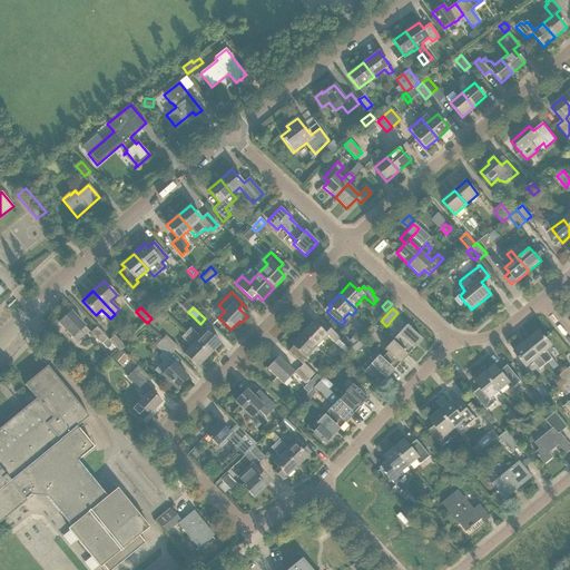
[(89,332),(85,326),(71,312),(59,323),(72,337),(79,331),(85,336),(89,332)]
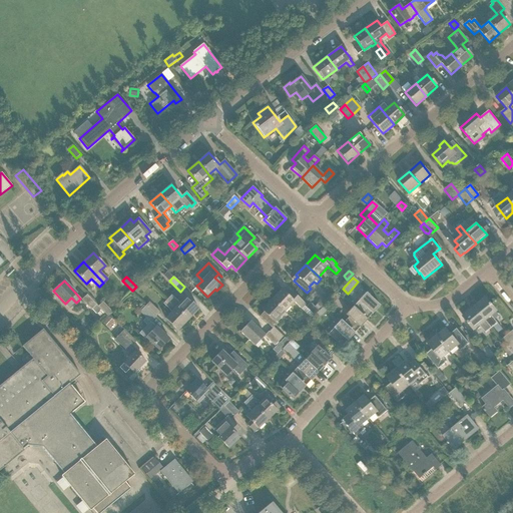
[(272,300),(284,312),(294,302),(302,310),(306,305),(293,293),(289,297),(281,290),(272,300)]
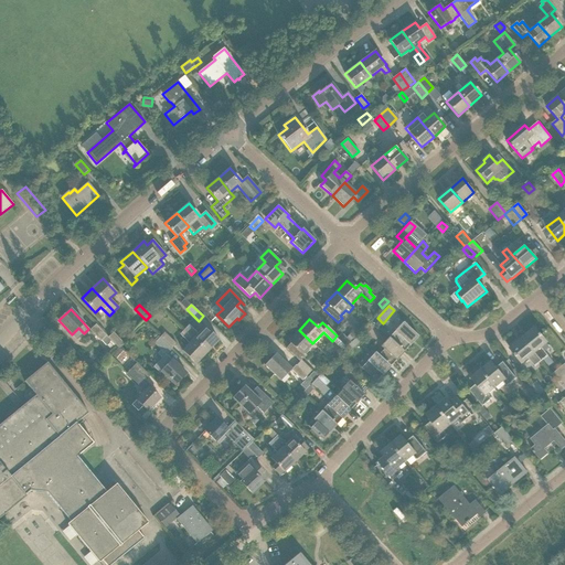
[(392,340),(404,351),(409,345),(418,337),(403,322),(394,331),(397,334),(392,340)]
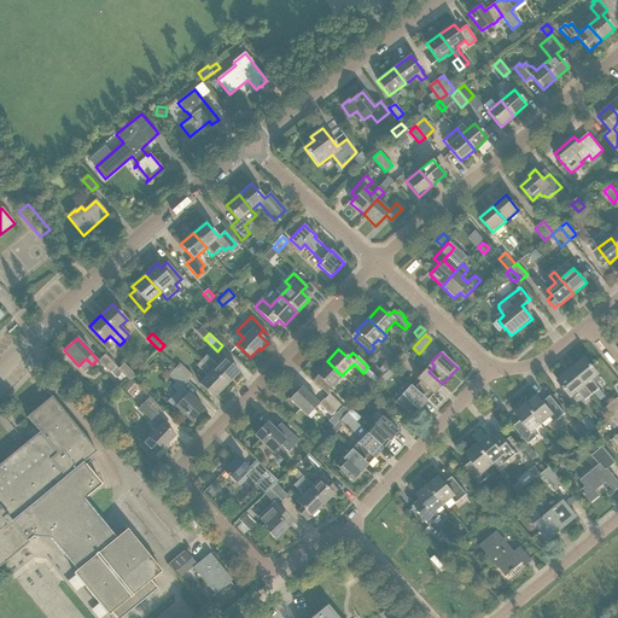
[(122,373),(118,369),(116,367),(105,355),(98,361),(110,373),(116,378),(122,373)]
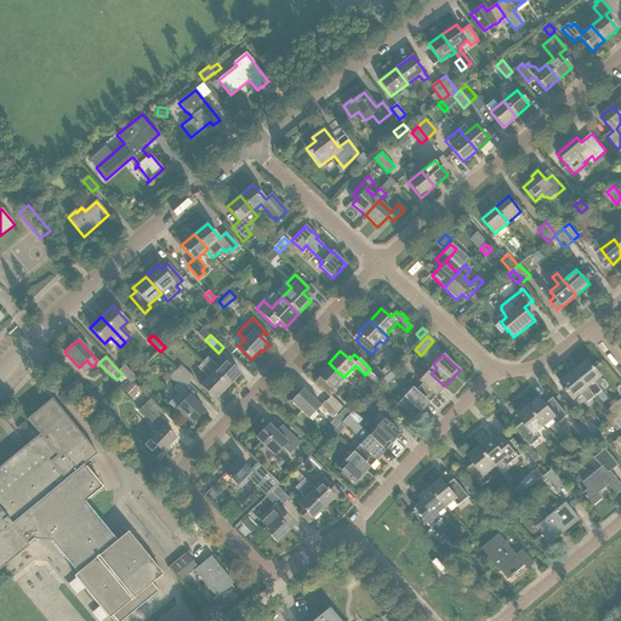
[(203,362),(228,387),(240,374),(226,359),(217,368),(208,357),(203,362)]
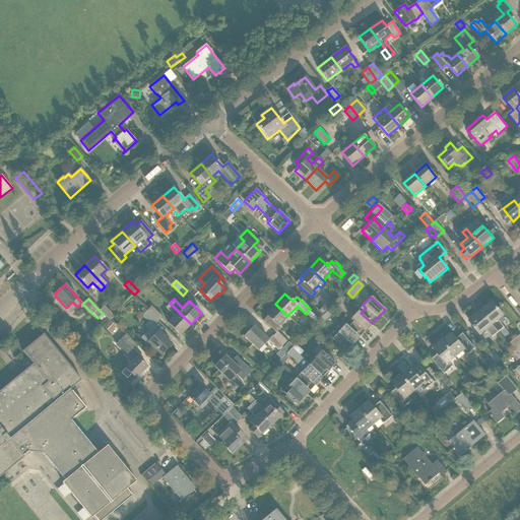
[(498,332),(499,333),(505,328),(498,320),(504,315),(493,302),(481,312),(498,332)]
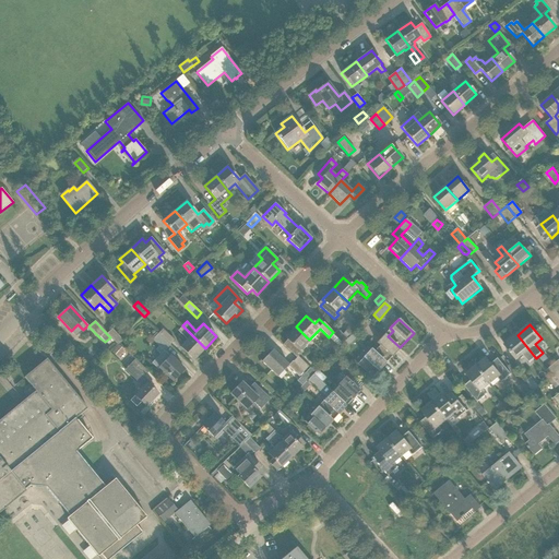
[(193,360),(205,348),(182,325),(178,331),(187,340),(180,347),(193,360)]
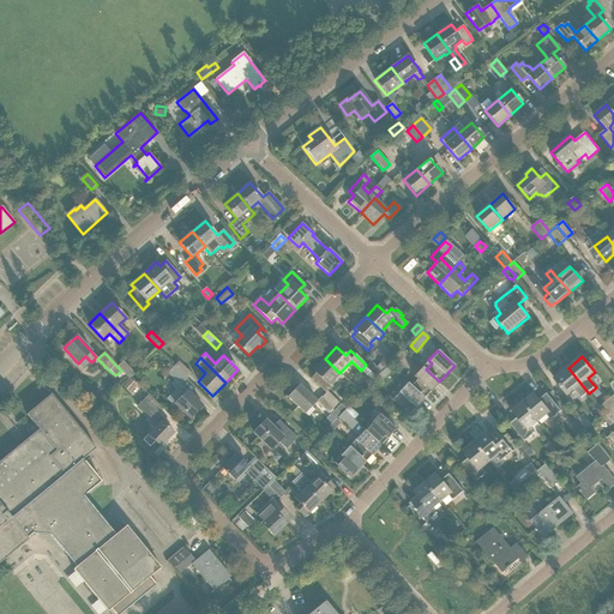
[(329,385),(339,373),(325,359),(313,371),(315,373),(311,379),(326,393),(321,397),(333,409),(339,403),(327,391),(331,387),(329,385)]
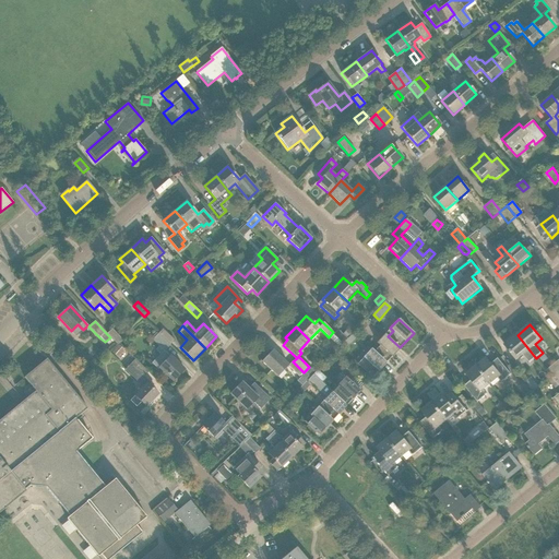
[(107,334),(110,337),(117,345),(122,341),(111,329),(107,334)]
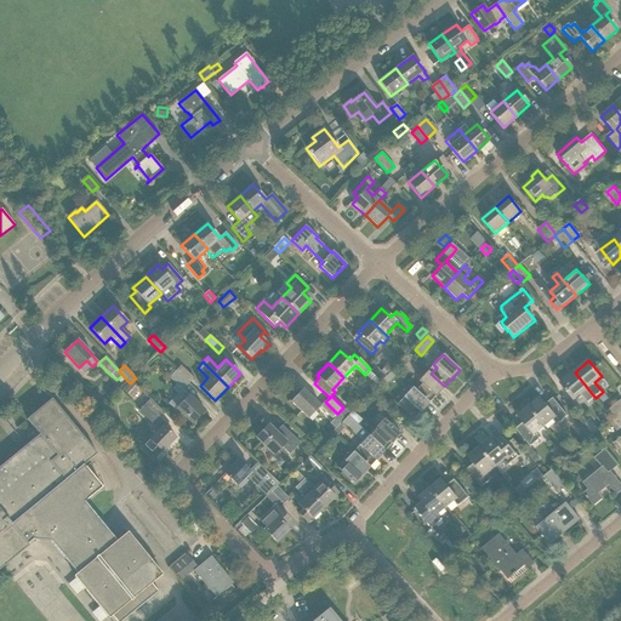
[(176,370),(189,383),(194,379),(181,365),(176,370)]
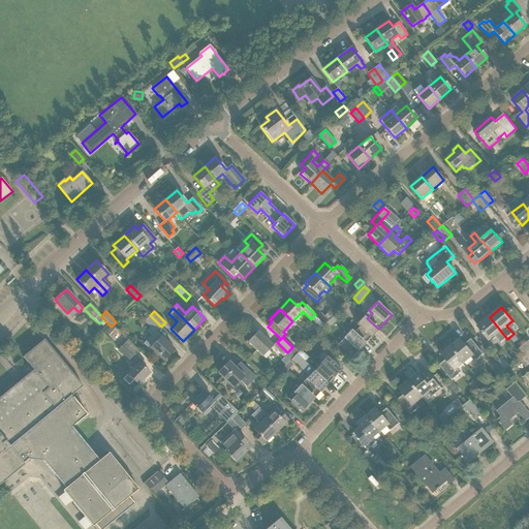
[(329,320),(334,316),(329,311),(324,316),(329,320)]
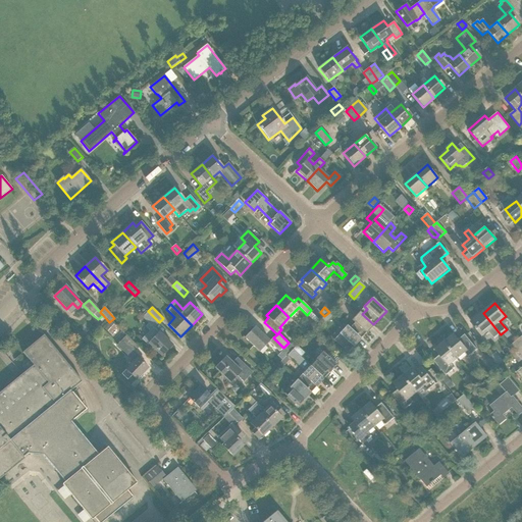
[(324,316),(320,312),(319,312),(315,308),(311,313),(320,321),(324,317),(324,316)]
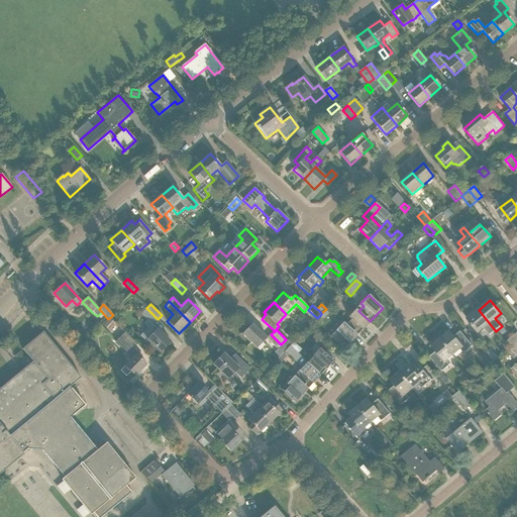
[(152,324),(158,319),(146,308),(140,314),(146,320),(151,325),(152,324)]
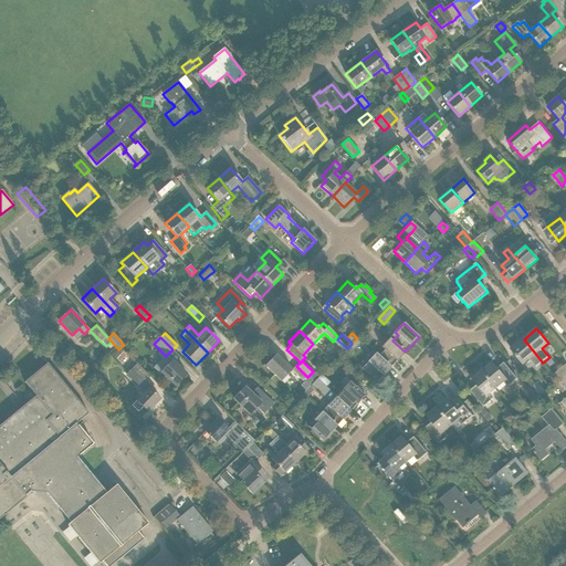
[(352,344),(356,347),(363,341),(358,337),(357,338),(352,343),(352,344)]
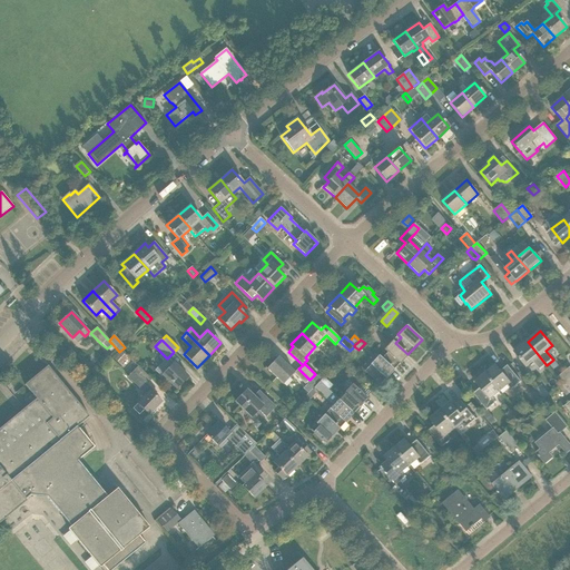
[(408,354),(395,343),(393,341),(384,350),(387,353),(382,359),(394,370),(399,363),(400,364),(409,355),(408,354)]
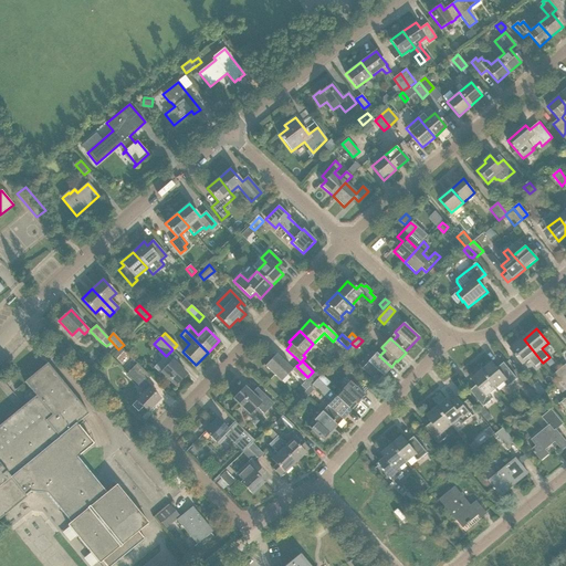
[(542,362),(524,339),(511,349),(523,364),(528,359),(535,367),(542,362)]
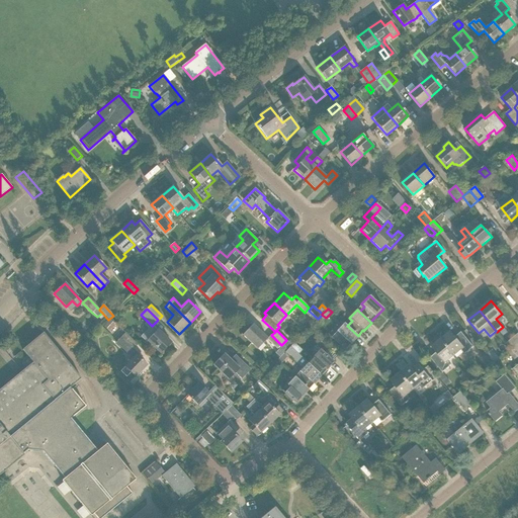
[(109,332),(115,324),(110,320),(103,327),(109,332)]
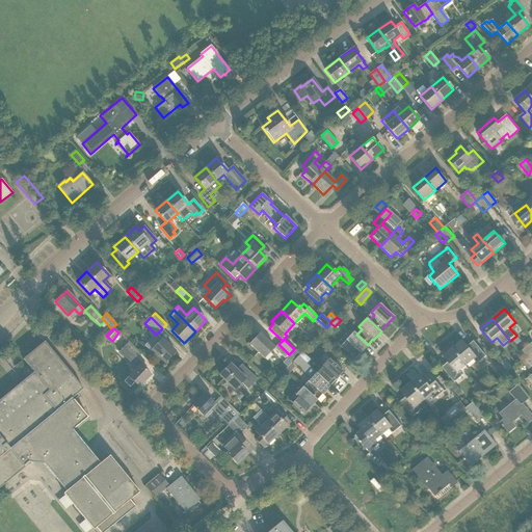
[(162,339),(157,334),(156,335),(151,329),(148,333),(153,338),(144,346),(151,351),(152,350),(164,363),(176,352),(162,339)]
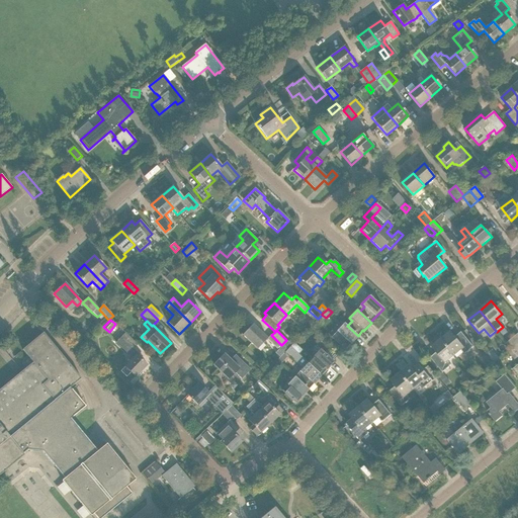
[(358,336),(347,326),(344,323),(336,332),(337,332),(331,338),(345,350),(350,344),(350,345),(358,336)]
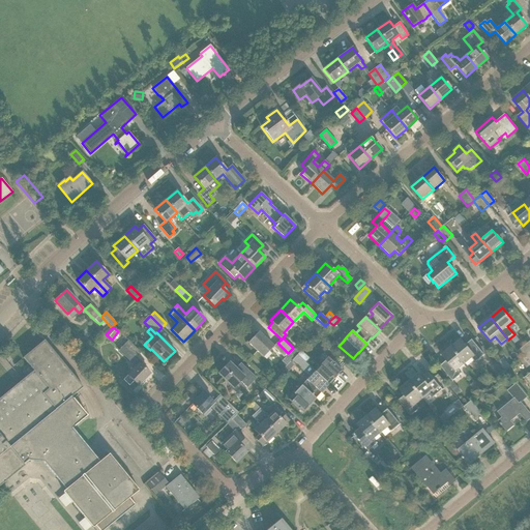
[(277,343),(276,343),(273,346),(259,332),(248,343),(263,357),(272,347),(284,357),(288,353),(277,343)]
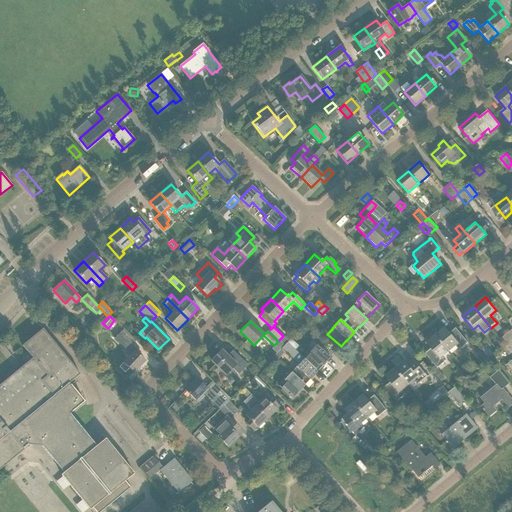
[(436,335),(450,351),(456,346),(459,350),(468,343),(456,328),(450,333),(445,328),(436,335)]
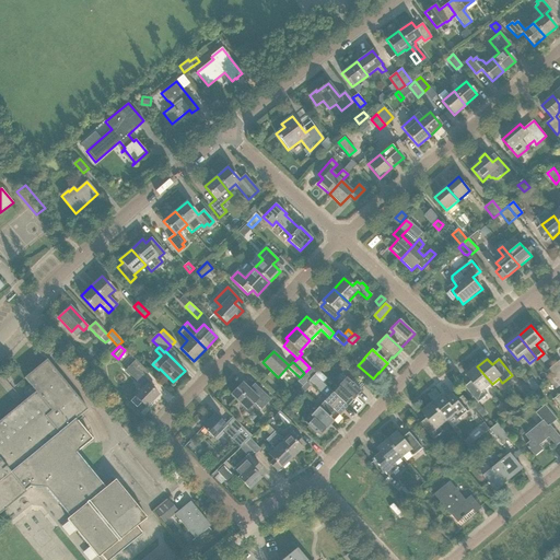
[(105,488),(77,453),(93,440),(76,419),(88,409),(47,360),(24,378),(36,392),(0,420),(0,513),(26,492),(11,473),(21,464),(98,558),(101,556),(104,559),(111,559),(143,534),(137,526),(147,518),(115,480),(105,488)]
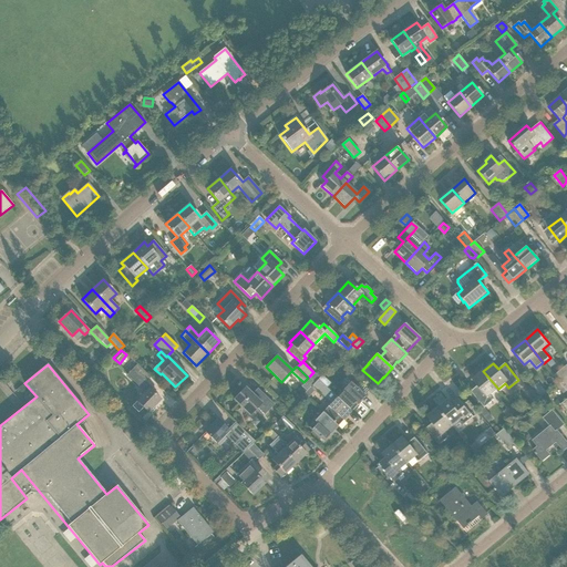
[(150,389),(152,388),(144,381),(150,375),(137,364),(127,374),(141,389),(141,388),(146,392),(136,402),(148,412),(150,411),(151,413),(155,408),(154,406),(161,400),(150,389)]
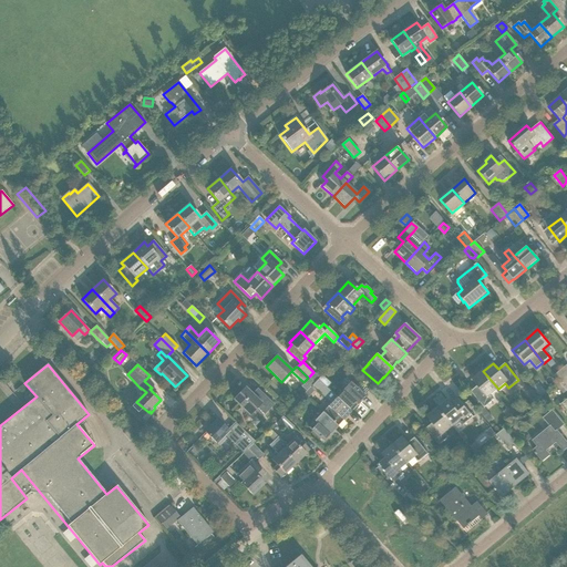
[(559,382),(566,375),(566,366),(554,375),(559,382)]
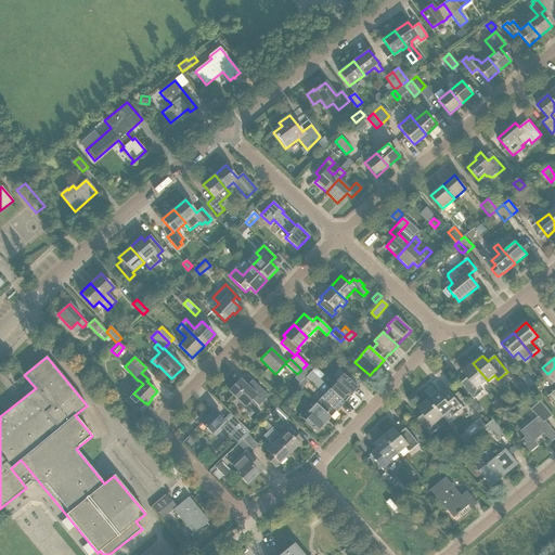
[(488,381),(473,363),(463,372),(468,378),(462,384),(474,399),(485,391),(480,387),(488,381)]
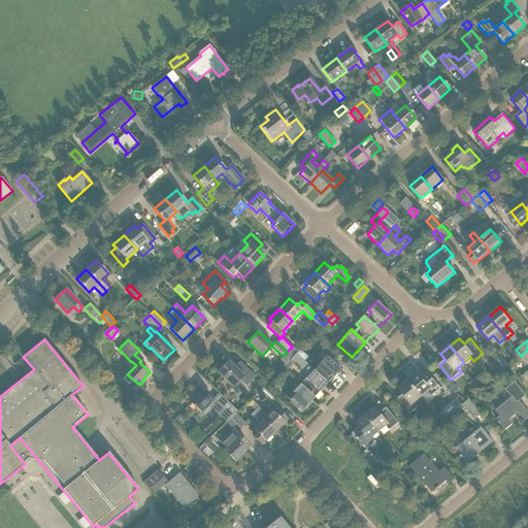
[(300,350),(296,354),(302,360),(304,362),(308,357),(304,354),(301,351),(300,350)]
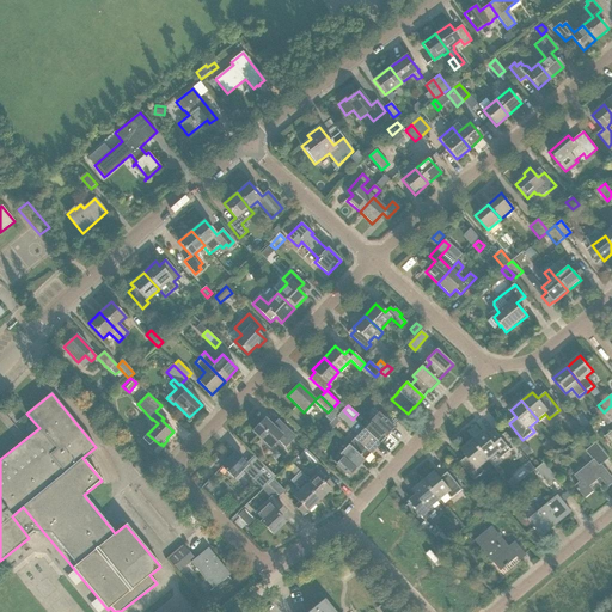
[(331,421),(338,414),(334,409),(325,417),(331,422),(331,421)]
